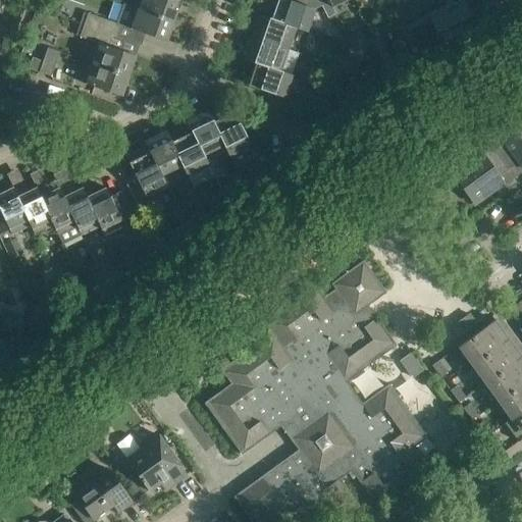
[(172,0),(136,0),(134,8),(172,21),(179,2),(172,0)]
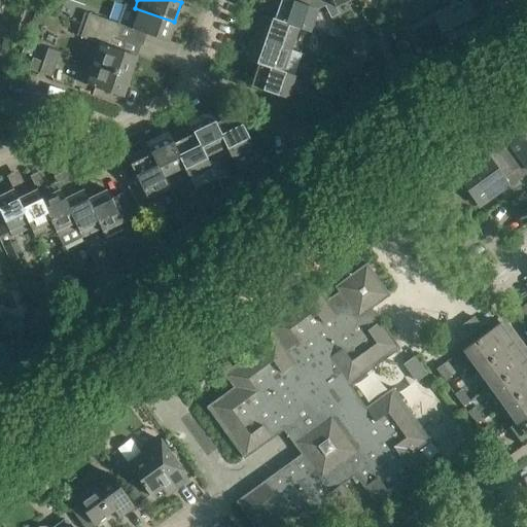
[(288,0),(271,0),(271,3),(278,5),(273,19),(261,14),(261,15),(310,32),(317,9),(288,0)]
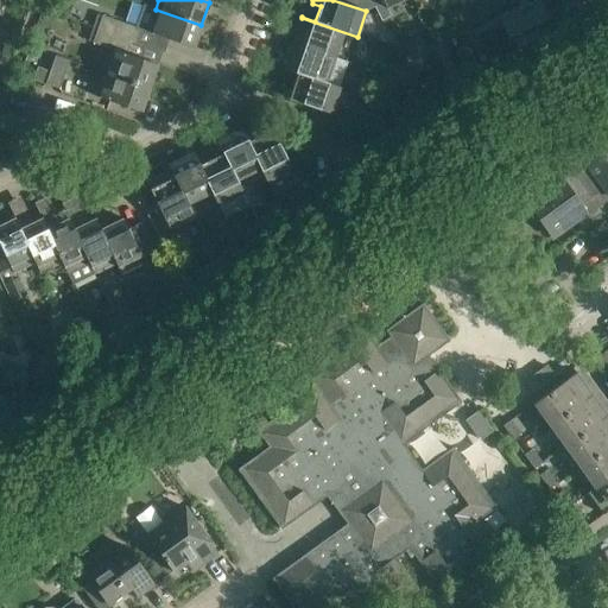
[(382,2),(386,8),(403,0),(333,0),(366,11),(367,11),(374,7),(382,2)]
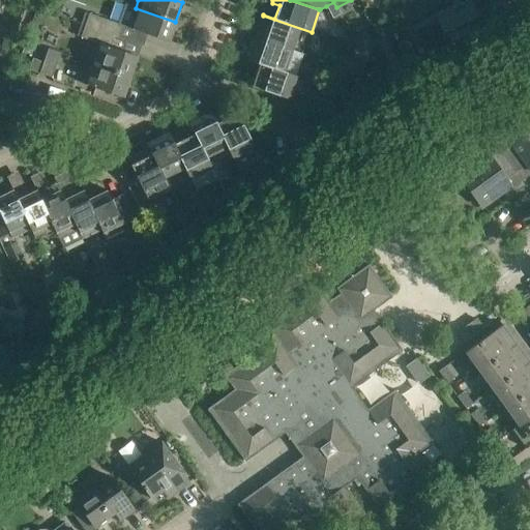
[(332,19),(340,15),(336,7),(333,2),(326,6),(332,19)]
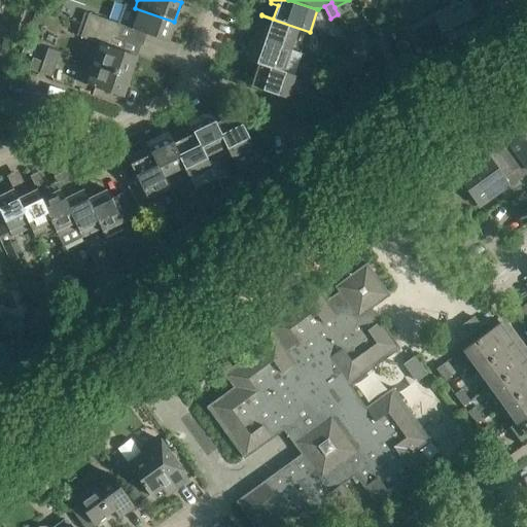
[(433,18),(434,20),(422,26),(431,45),(445,39),(448,46),(479,32),(482,39),(473,43),(478,54),(500,39),(485,6),(471,12),(465,2),(433,18)]
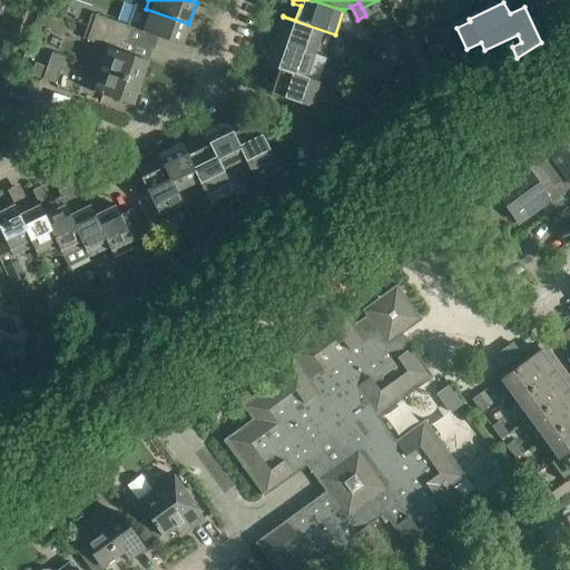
[(188,23),(146,9),(136,6),(128,27),(182,45),(188,23)]
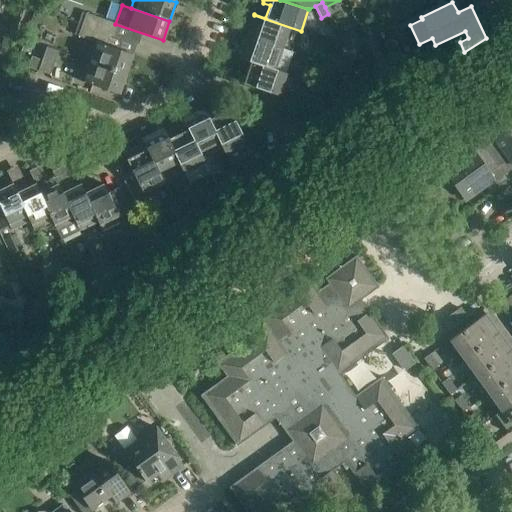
[(390,7),(379,12),(378,12),(382,21),(394,16),(390,7)]
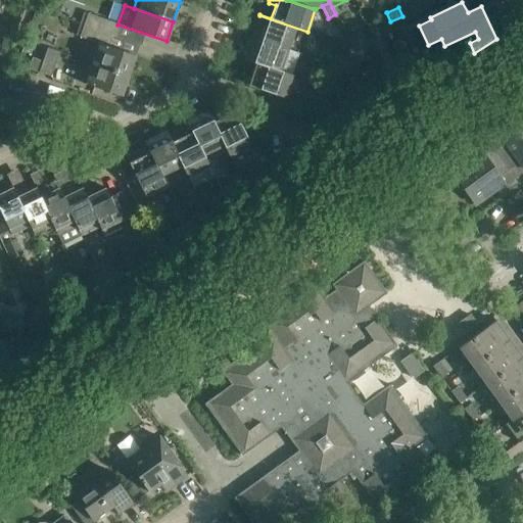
[(86,25),(85,27),(111,36),(115,24),(84,12),(81,22),(86,25)]
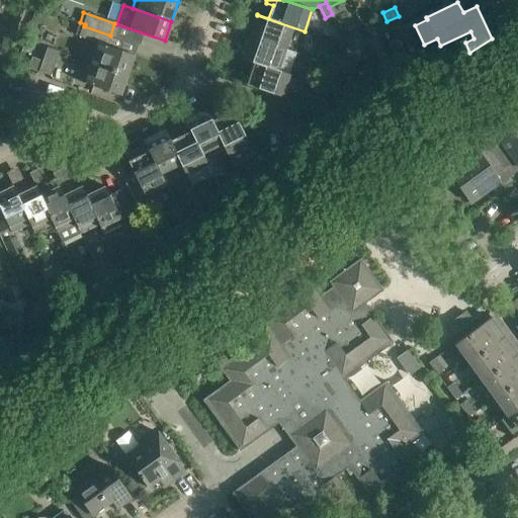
[(10,13),(7,23),(18,26),(21,17),(10,13)]
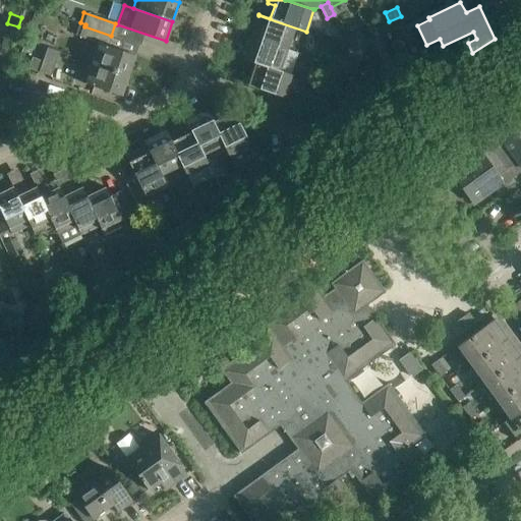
[(306,32),(258,15),(250,37),(286,49),(293,27),(306,32)]
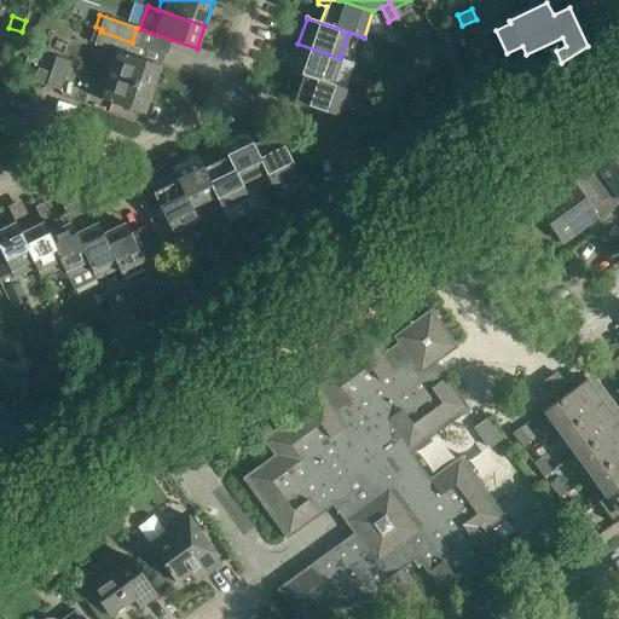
[(449,24),(434,32),(439,41),(453,34),(449,24)]
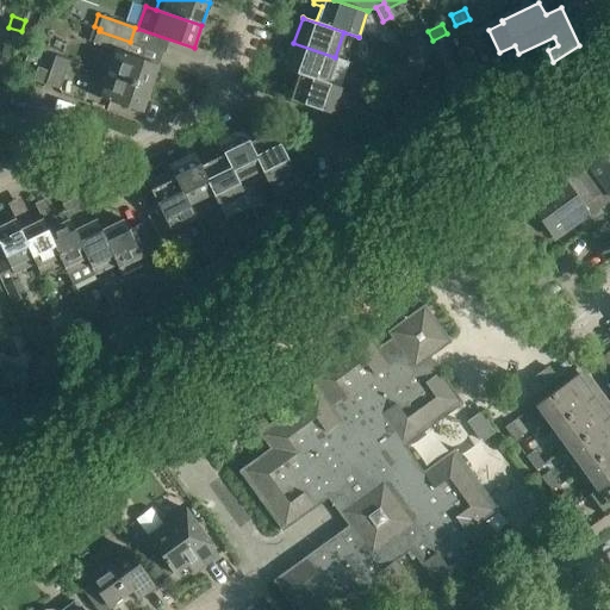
[(8,41),(2,56),(11,60),(22,31),(8,27),(7,26),(4,39),(8,41)]
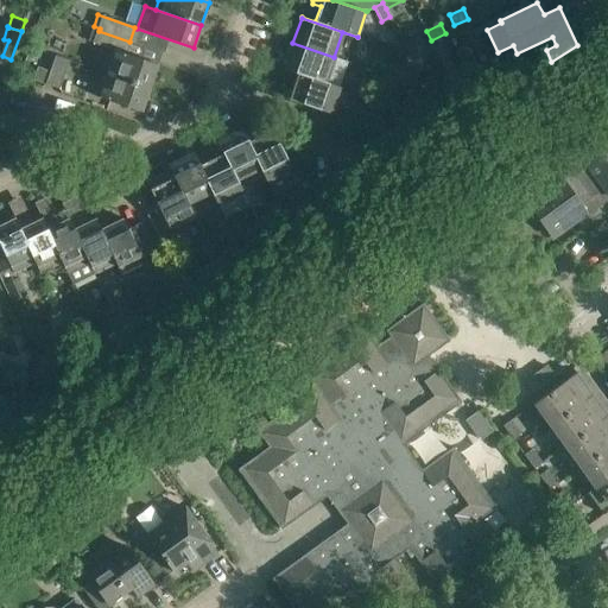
[(126,54),(130,42),(99,31),(94,44),(111,50),(103,73),(149,89),(157,65),(126,54)]
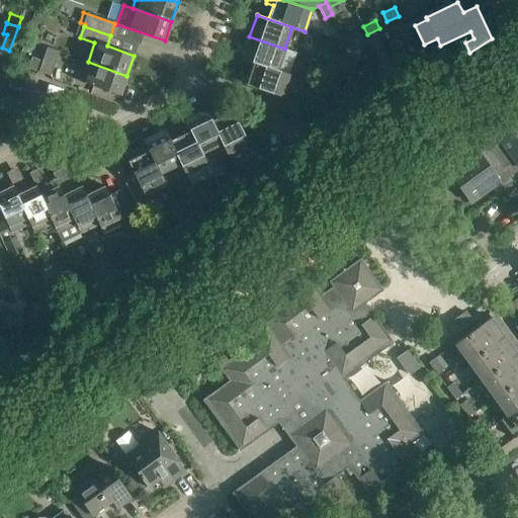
[(348,48),(360,42),(356,34),(344,39),(348,48)]
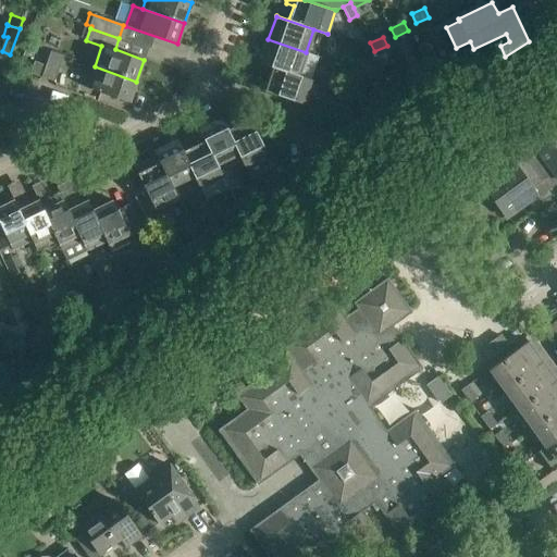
[(306,52),(268,39),(260,63),(311,81),(311,79),(298,75),(306,52)]
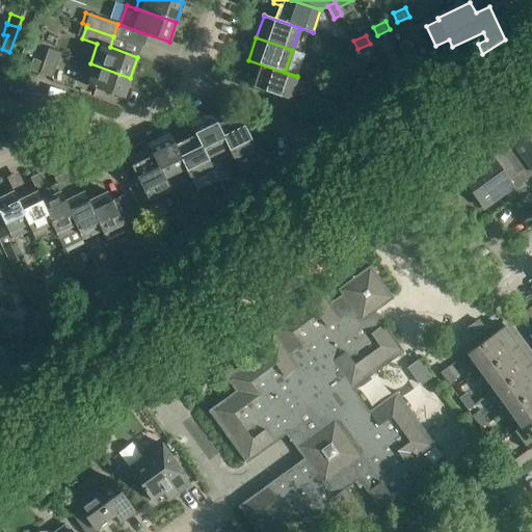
[(9,52),(2,49),(0,54),(0,73),(2,74),(9,52)]
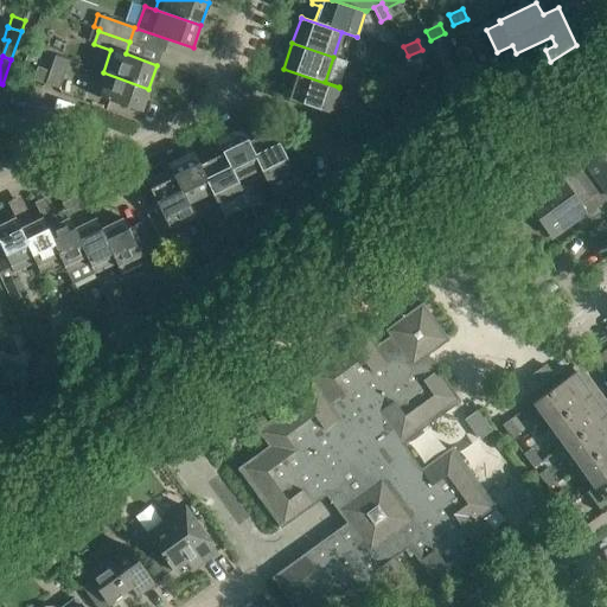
[(55,56),(52,62),(45,84),(59,89),(69,61),(55,56)]
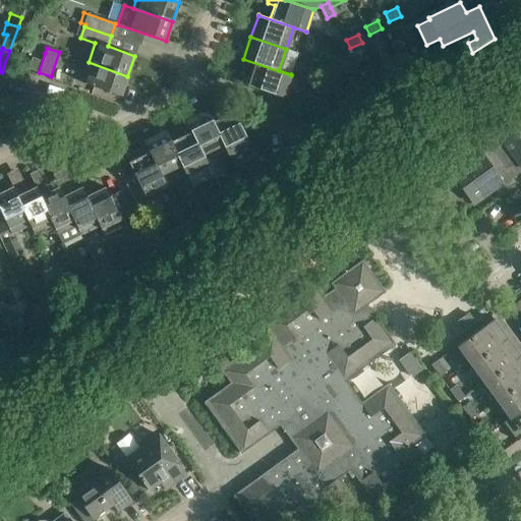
[(291,75),(243,59),(243,60),(254,63),(249,76),(242,74),(239,82),(283,98),(291,75)]
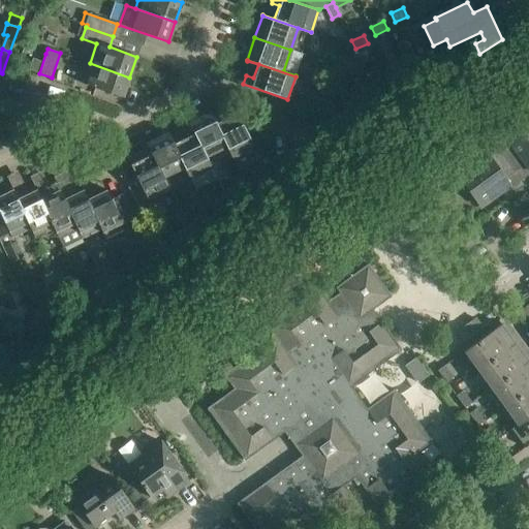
[(342,66),(342,67),(344,70),(347,78),(355,73),(349,62),(342,66)]
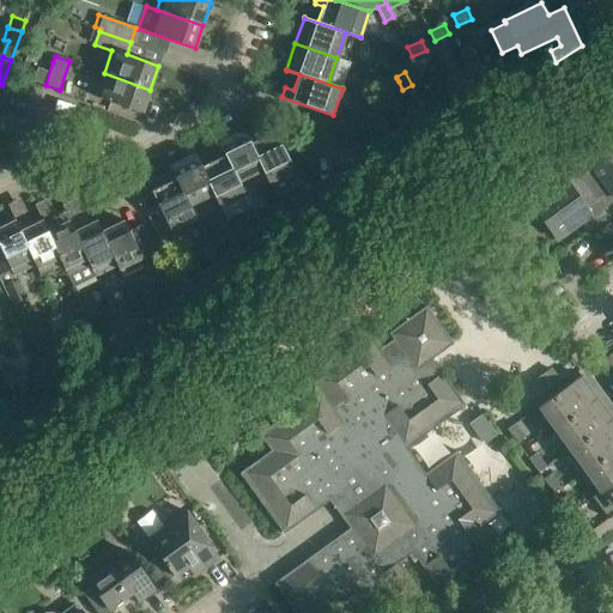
[(143,113),(150,90),(104,73),(96,97),(143,113)]
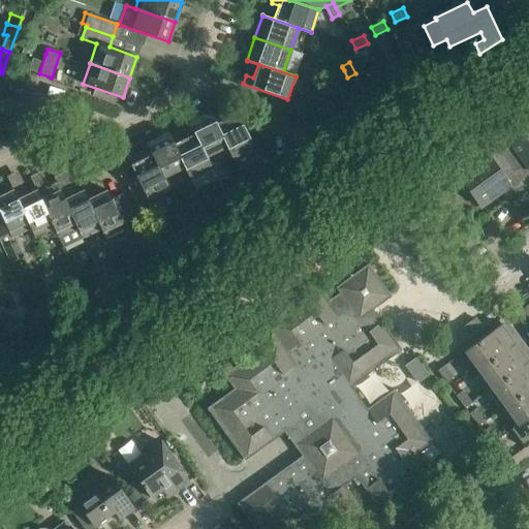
[(333,64),(332,71),(334,78),(341,80),(344,70),(342,67),(333,64)]
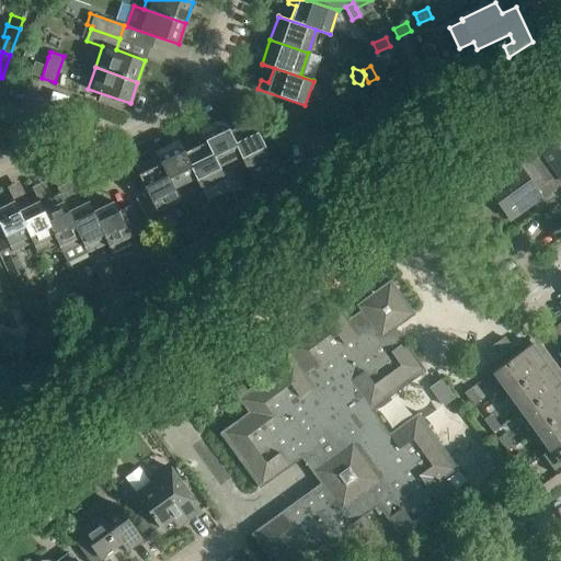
[(354,93),(355,95),(361,106),(369,102),(363,89),(354,93)]
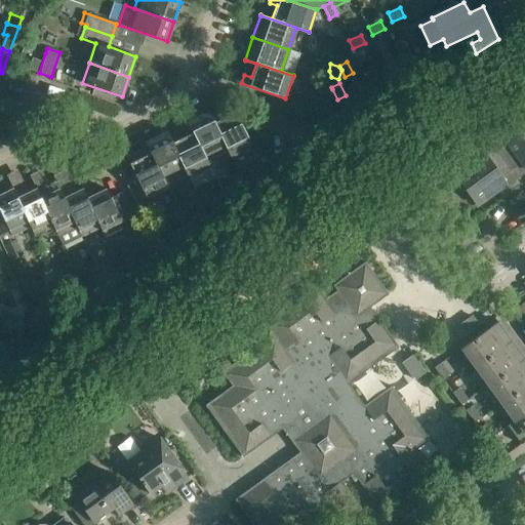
[(214,122),(225,147),(230,157),(251,147),(232,105),(223,110),(226,117),(214,122)]
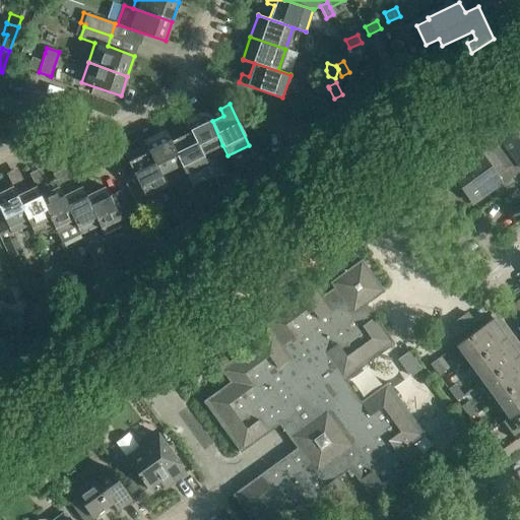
[(321,108),(326,120),(334,116),(329,104),(321,108)]
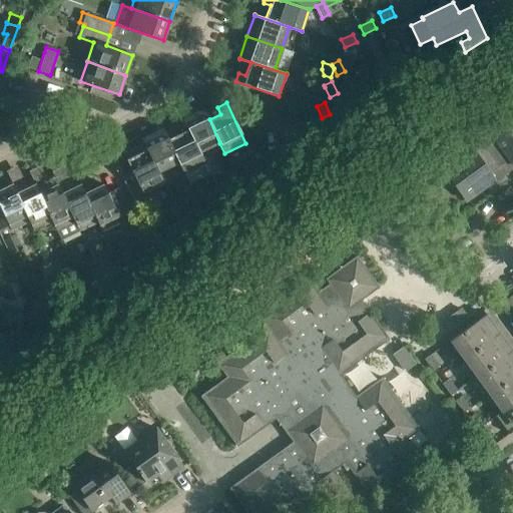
[(467,122),(475,135),(498,167),(509,159),(512,165),(512,107),(503,115),(485,128),(476,115),(467,122)]
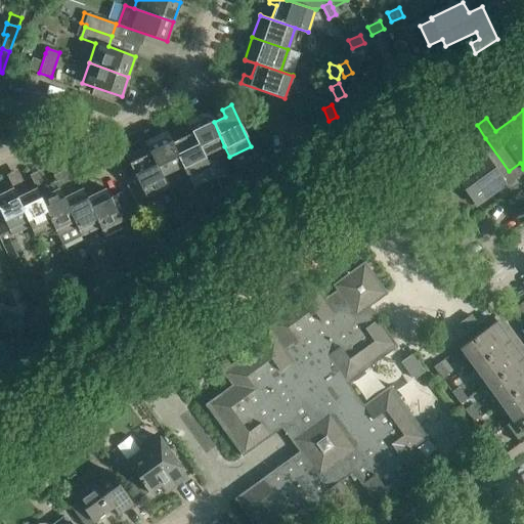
[(186,122),(191,133),(204,156),(224,146),(214,122),(209,111),(186,122)]
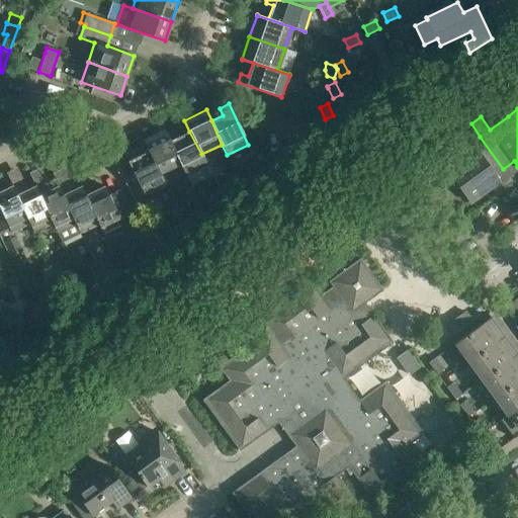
[(160,174),(180,165),(167,134),(165,130),(143,141),(145,145),(148,151),(160,174)]
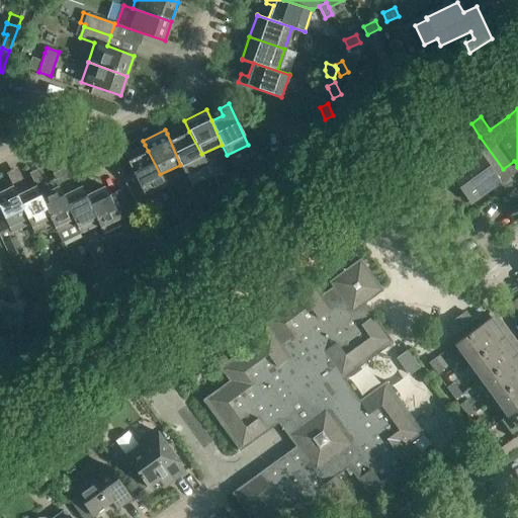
[(201,154),(189,132),(177,137),(174,131),(167,134),(180,165),(185,176),(207,165),(201,154)]
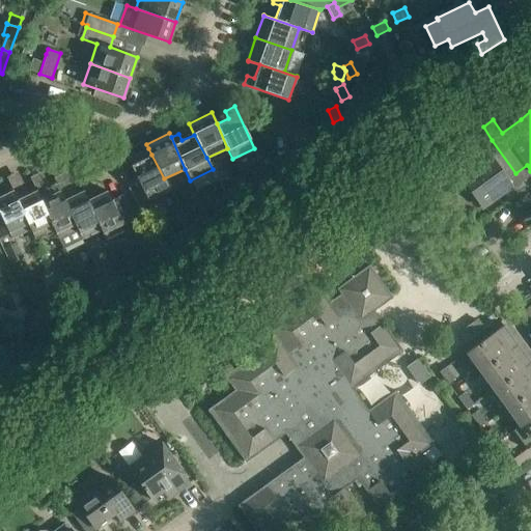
[(473,170),(459,180),(458,185),(466,194),(470,194),(472,193),(482,207),(511,187),(506,179),(515,173),(492,140),(465,159),(473,170)]
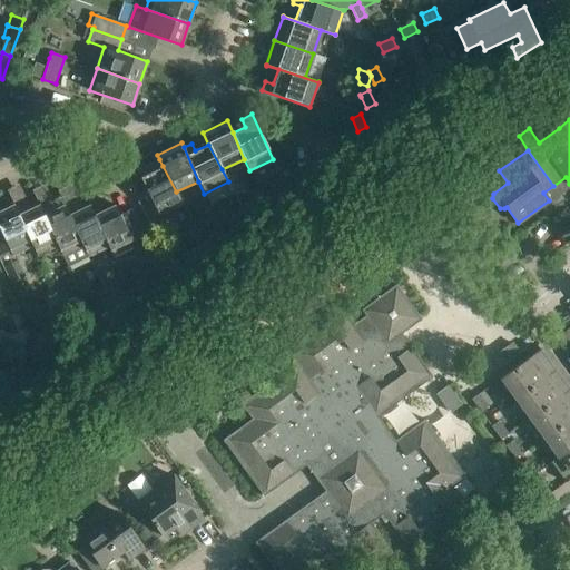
[(159,159),(146,166),(137,170),(146,189),(135,195),(147,220),(183,204),(176,192),(163,166),(159,159)]
